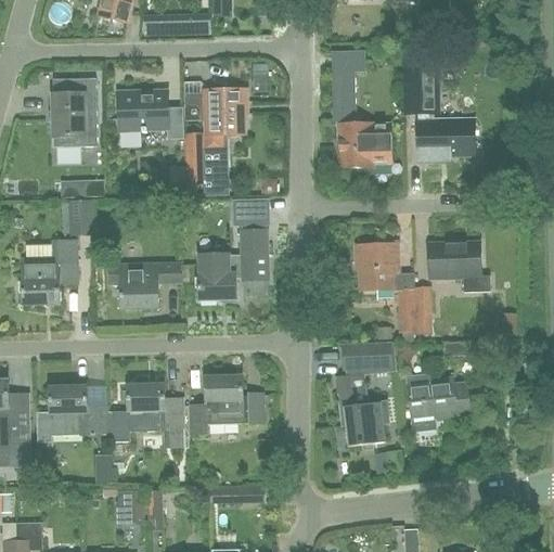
[(128,23),(134,0),(100,0),(97,13),(128,23)]
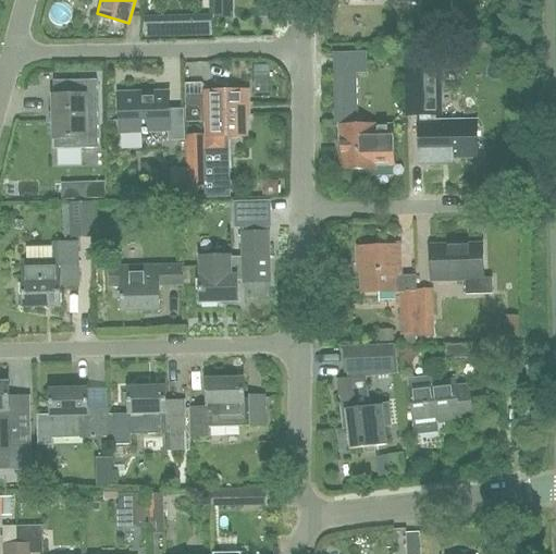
[(213,0),(214,14),(231,14),(230,0),(213,0)]
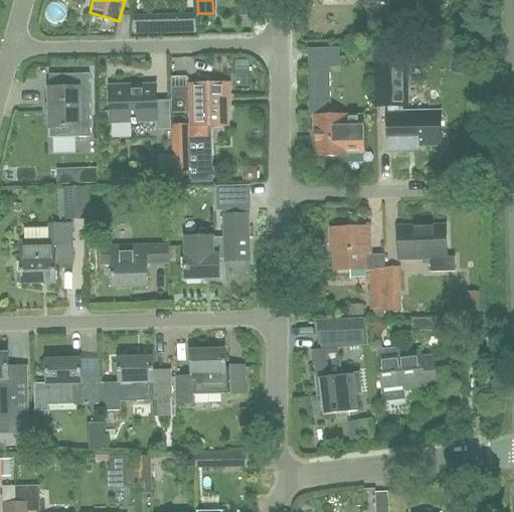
[(375,52),(375,103),(387,103),(387,113),(388,149),(408,148),(408,143),(440,142),(440,111),(402,112),(401,104),(406,104),(405,52),(403,52),(403,34),(377,34),(377,52),(375,52)]
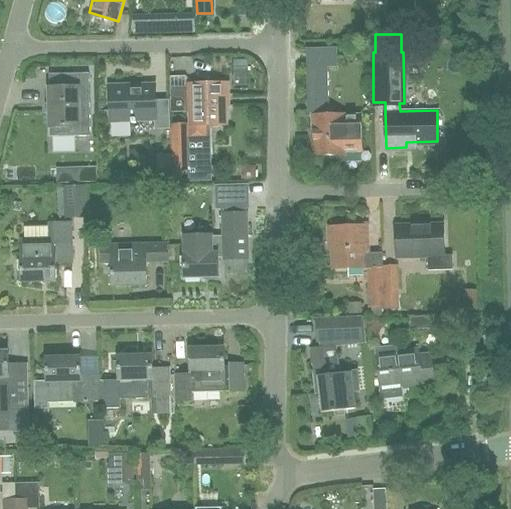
[(361,112),(343,113),(329,113),(327,65),(337,65),(336,45),(305,45),(307,114),(313,113),(314,153),(344,152),(344,150),(362,150),(361,112)]
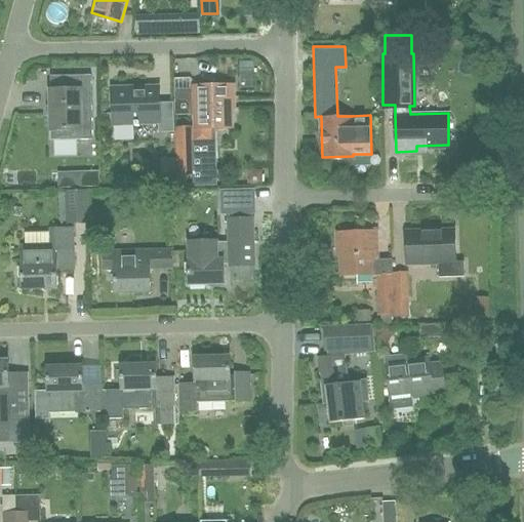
[(77,87),(48,88),(50,128),(51,128),(51,137),(91,136),(90,73),(77,73),(77,87)]
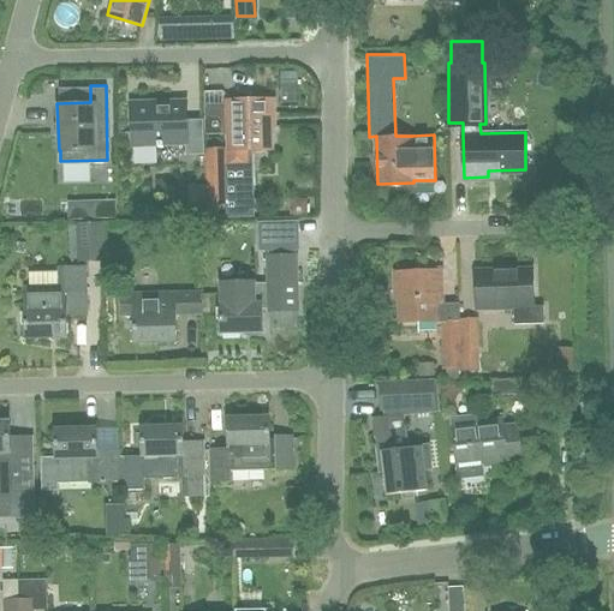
[(220,91),(208,93),(209,131),(228,131),(230,147),(206,148),(206,179),(204,179),(206,210),(226,210),(225,159),(249,157),(249,143),(269,142),(269,123),(273,123),(273,114),(273,97),(220,99),(220,91)]
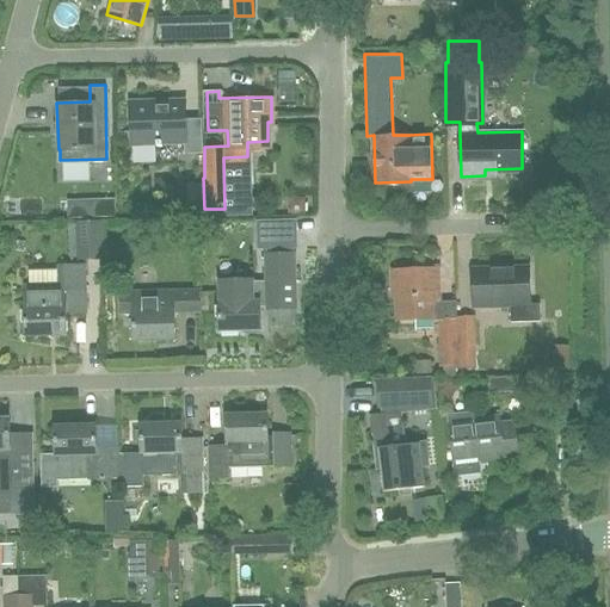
[(184,95),(128,97),(129,142),(186,141),(186,149),(202,148),(201,116),(185,117),(184,95)]
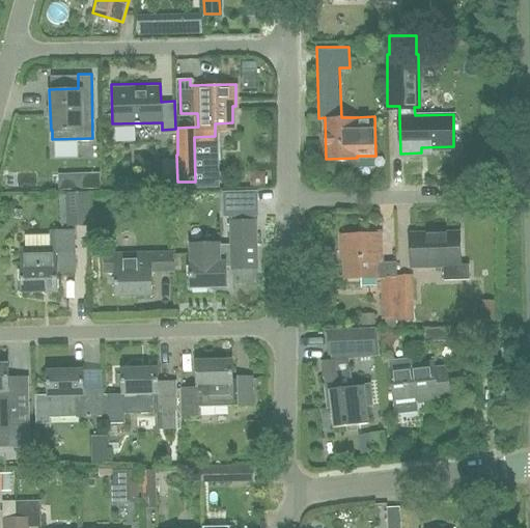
[(242,161),(242,179),(272,179),(271,160),(242,161)]
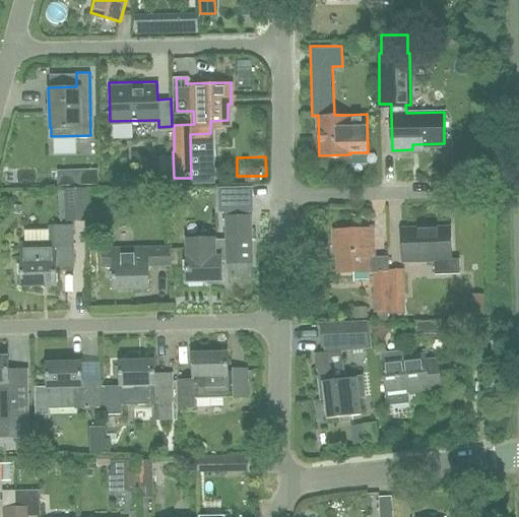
[(169,184),(157,184),(158,194),(169,194),(169,184)]
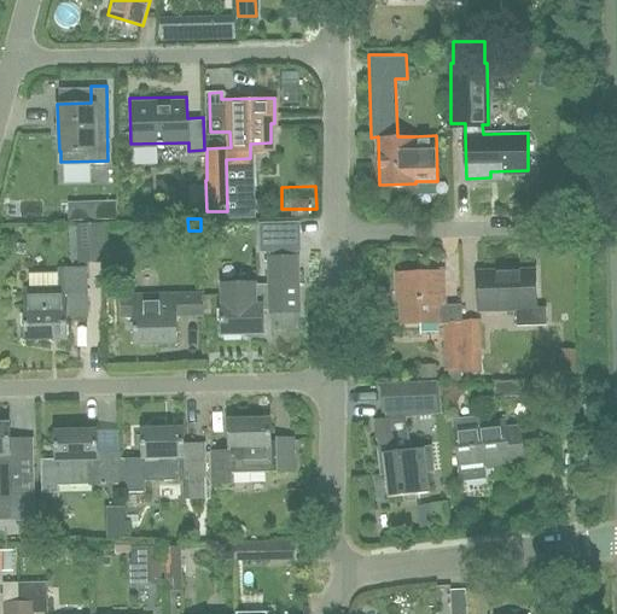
[(76,221),(77,259),(104,259),(103,220),(76,221)]
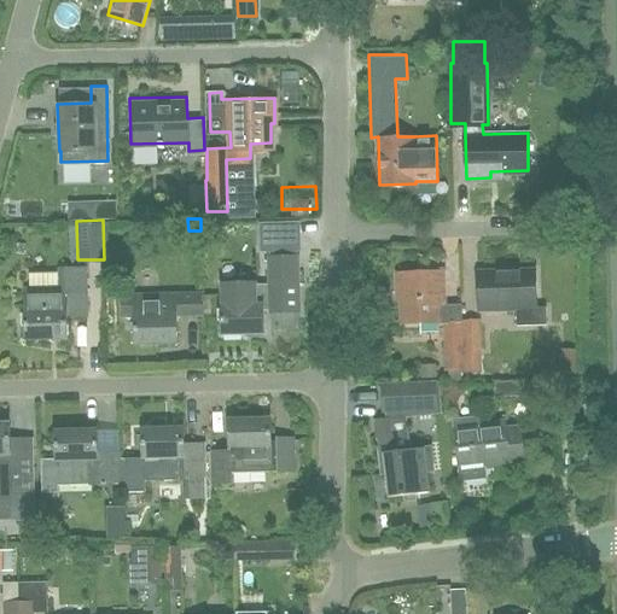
[(263,332),(262,308),(269,308),(269,310),(298,309),(297,253),(267,255),(268,281),(255,281),(221,281),(221,303),(221,333),(263,332)]
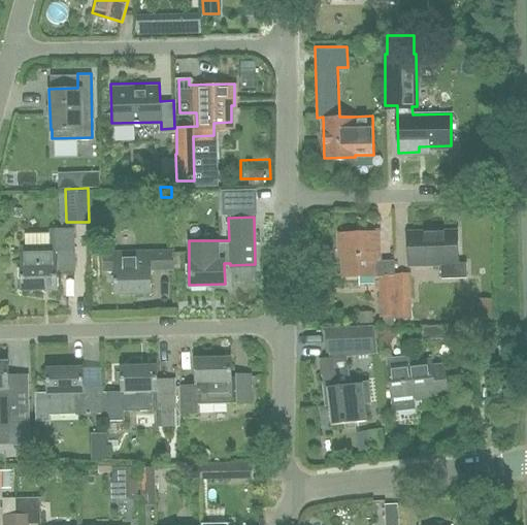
[(20,244),(21,263),(21,289),(57,288),(56,269),(73,269),(72,245),(72,227),(50,228),(50,243),(20,244)]
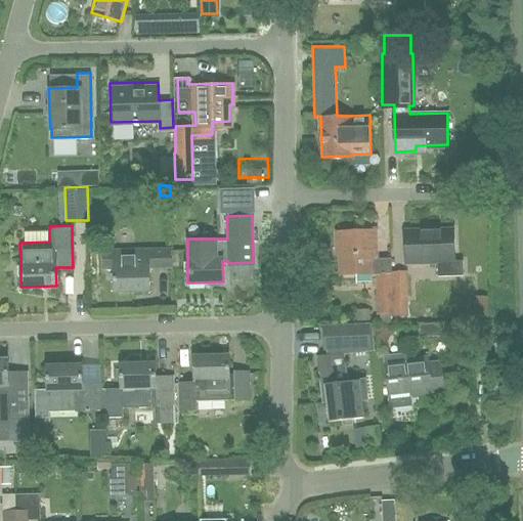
[(454,260),(453,228),(404,229),(405,262),(437,262),(438,275),(463,275),(463,260),(454,260)]
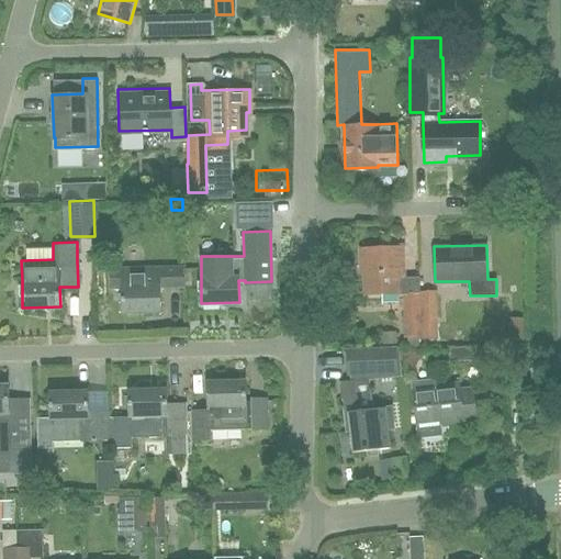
[(403,246),(360,247),(361,263),(366,263),(367,291),(399,291),(399,292),(402,291),(403,335),(405,335),(406,345),(419,344),(419,337),(419,290),(419,276),(404,276),(403,246)]
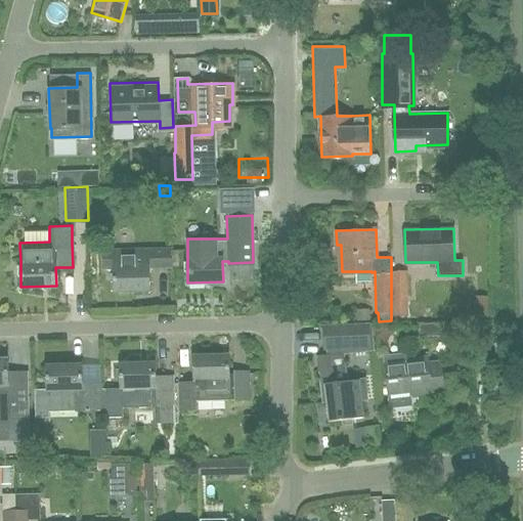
[(103,266),(114,266),(115,290),(149,289),(148,269),(155,269),(155,265),(171,265),(170,247),(102,248),(103,266)]
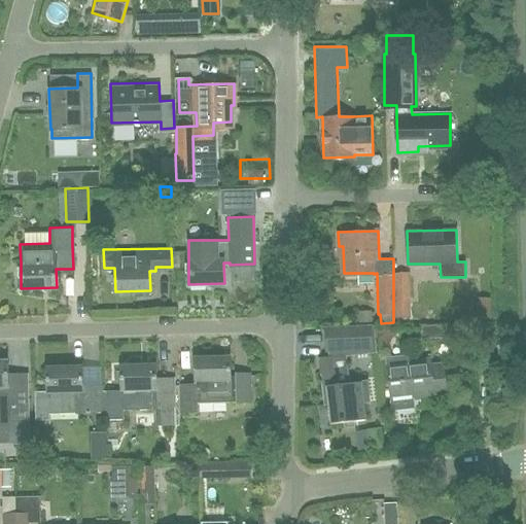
[(408,272),(393,272),(393,316),(408,316),(408,272)]
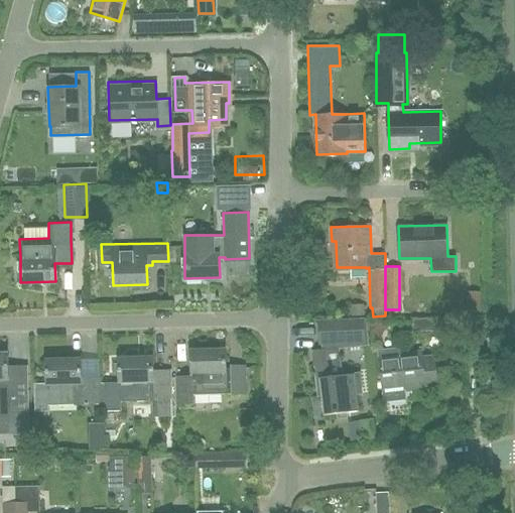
[(467,289),(467,309),(480,309),(480,288),(467,289)]
